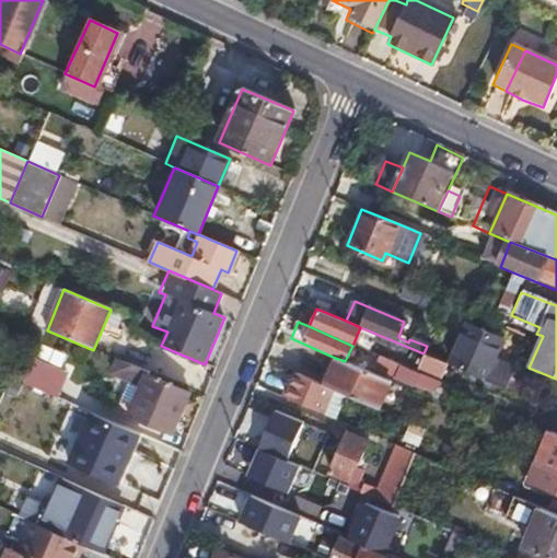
[(507,388),(515,367),(495,359),(501,340),(464,325),(454,349),(463,353),(457,368),(507,388)]
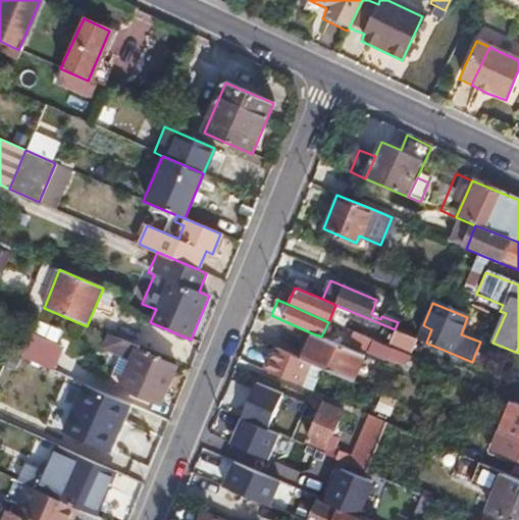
[(416,339),(395,329),(390,343),(411,352),(416,339)]
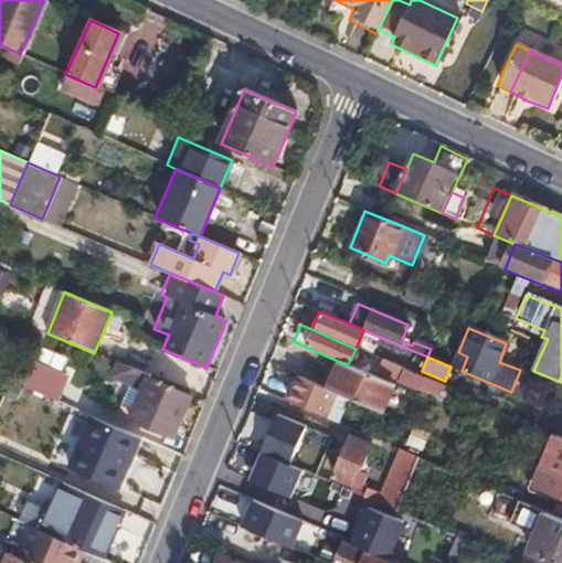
[(411,373),(381,360),(377,371),(406,384),(411,373)]
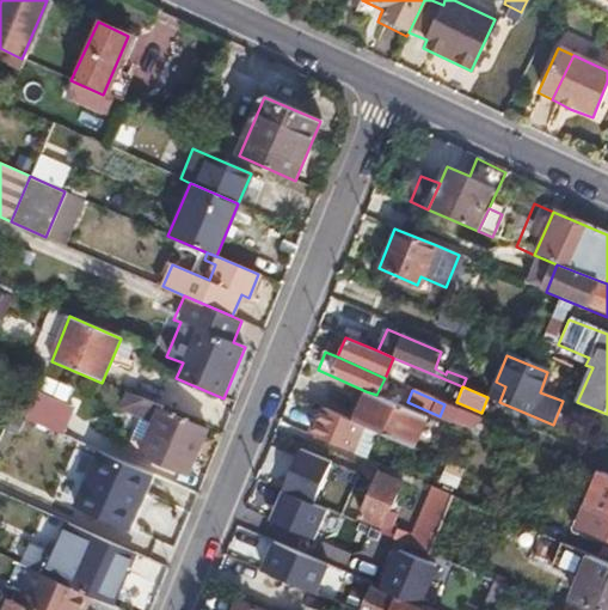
[(352,422),(363,427),(410,447),(423,415),(376,395),(366,391),(352,422)]
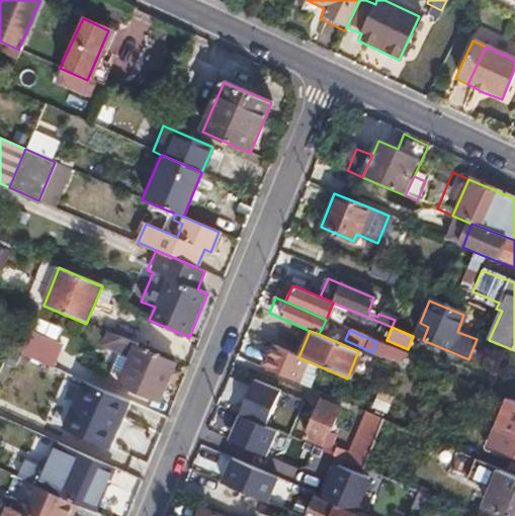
[(30,332),(20,354),(50,367),(59,345),(30,332)]
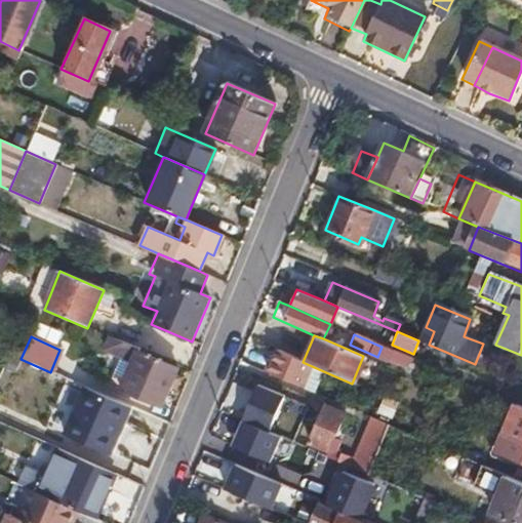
[(137,349),(109,336),(103,350),(131,362),(120,388),(155,404),(163,385),(168,387),(173,375),(175,369),(136,352),(137,349)]
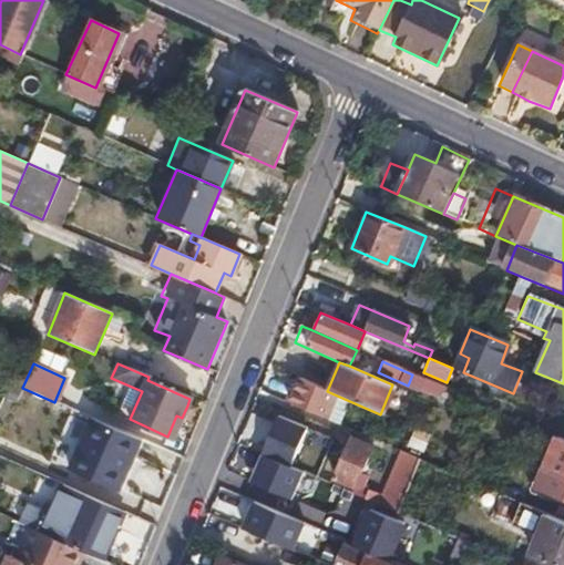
[(299,379),(290,403),(327,419),(337,396),(327,391),(299,379)]
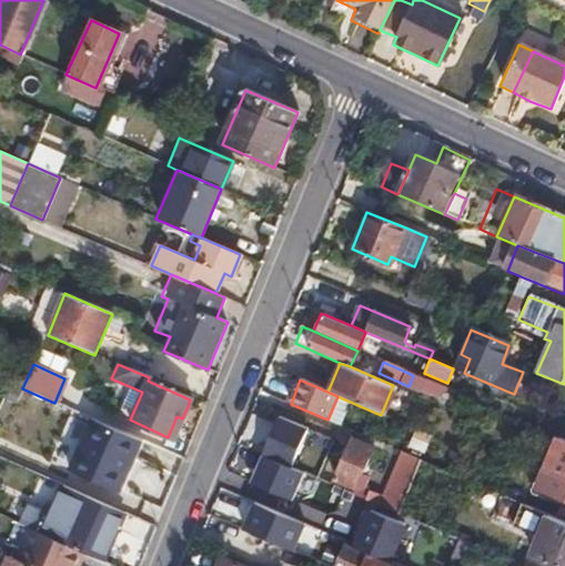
[(188,406),(182,418),(191,422),(195,410),(188,406)]
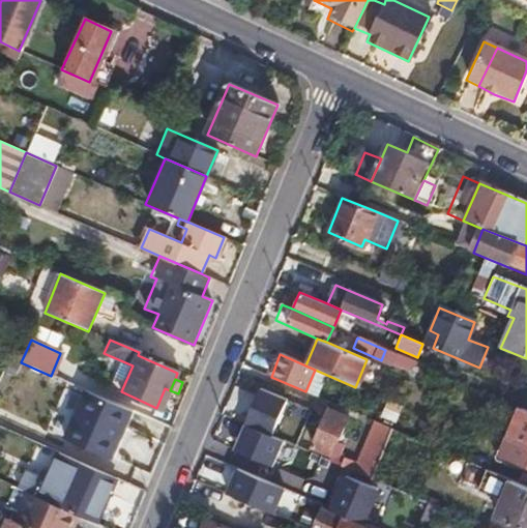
[(289,398),(261,385),(233,449),(270,465),(282,439),(272,435),(289,398)]
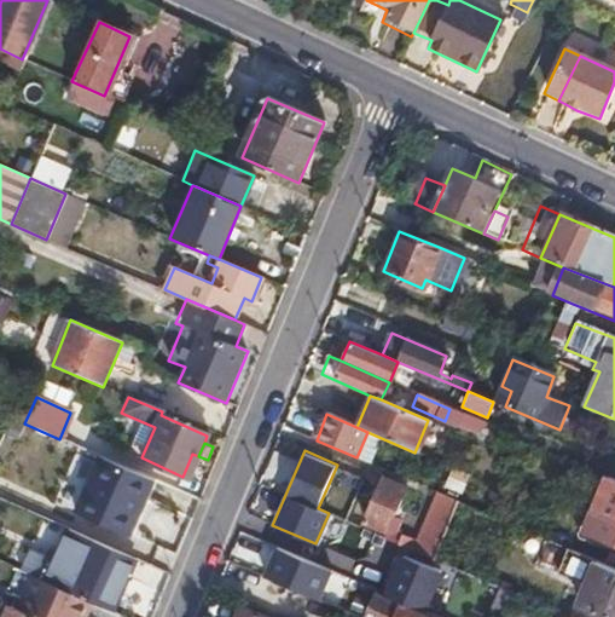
[(129,535),(152,479),(97,456),(74,511),(129,535)]
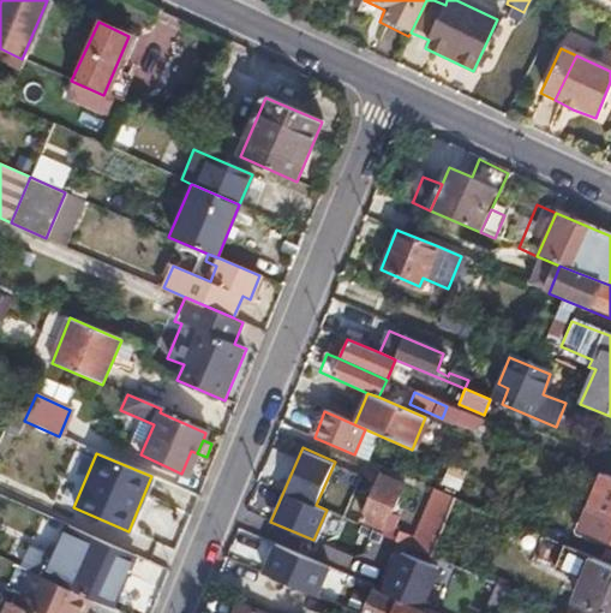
[(448,465),(441,484),(457,492),(465,471),(448,465)]
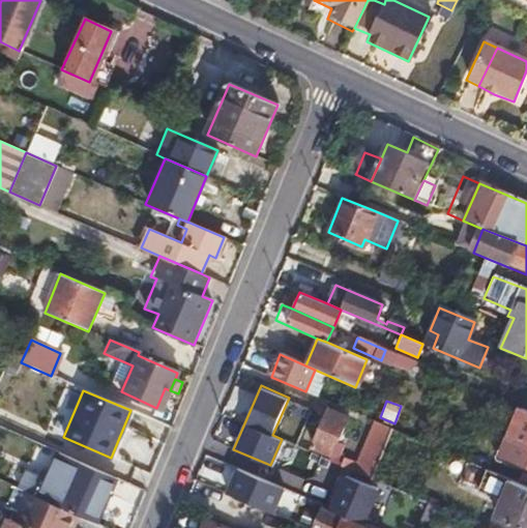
[(526,410),(521,408),(507,438),(526,446),(526,410)]
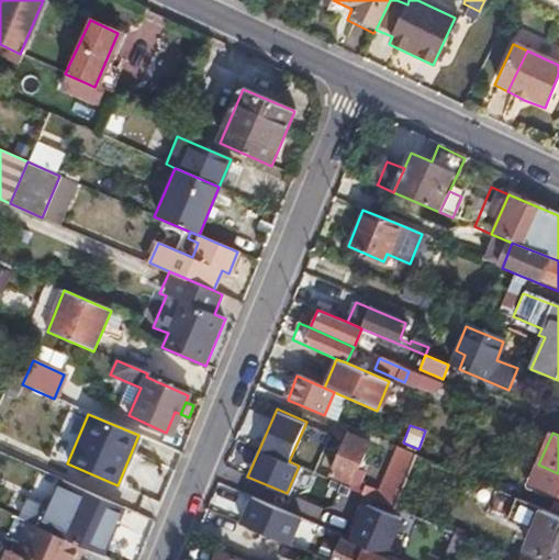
[(350,482),(348,489),(392,507),(414,455),(393,446),(377,491),(358,483),(362,471),(358,469),(368,444),(347,435),(331,474),(350,482)]
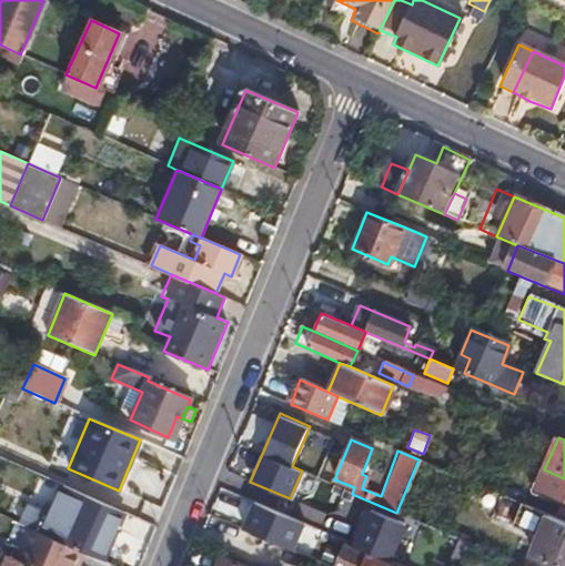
[(419,460),(396,513),(410,518),(413,509),(416,503),(421,505),(437,467),(427,463),(419,460)]
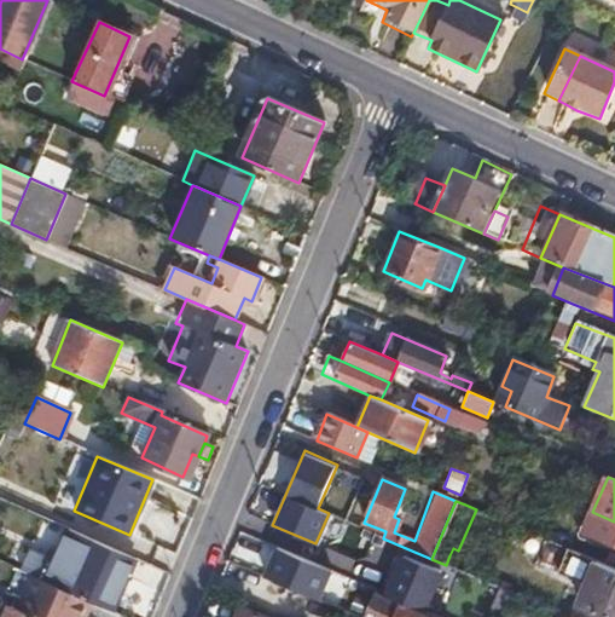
[(614,522),(592,512),(582,535),(614,548),(614,522)]
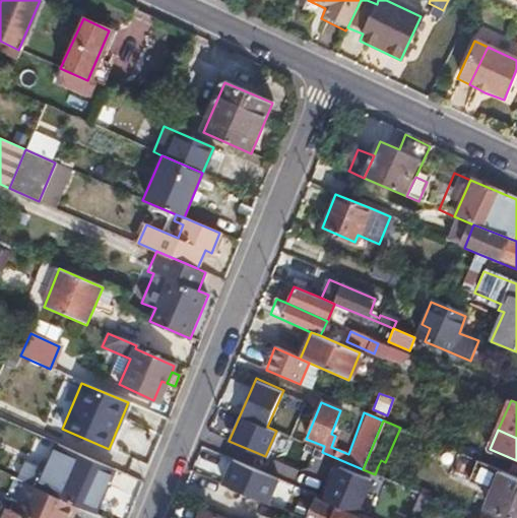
[(113,469),(57,445),(37,488),(78,506),(92,513),(113,469)]
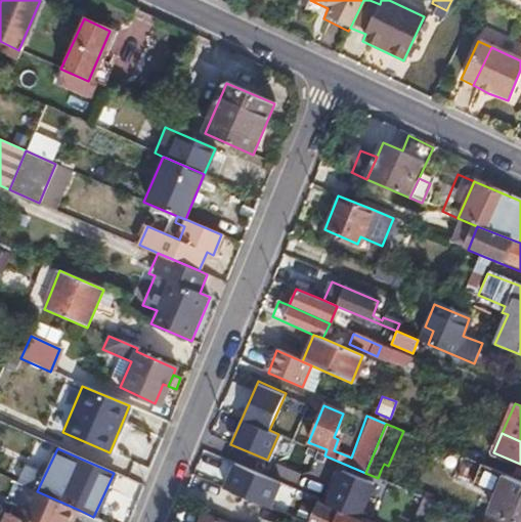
[(233,463),(223,488),(269,508),(279,482),(233,463)]
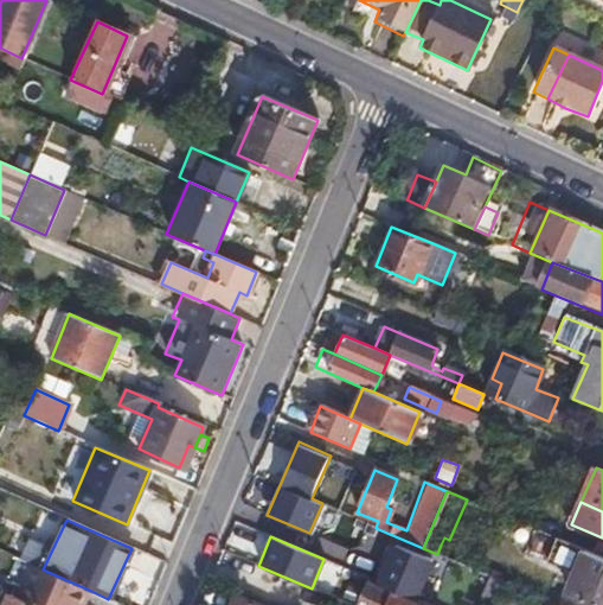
[(602,604),(602,559),(556,539),(547,562),(576,575),(569,596),(591,604),(602,604)]
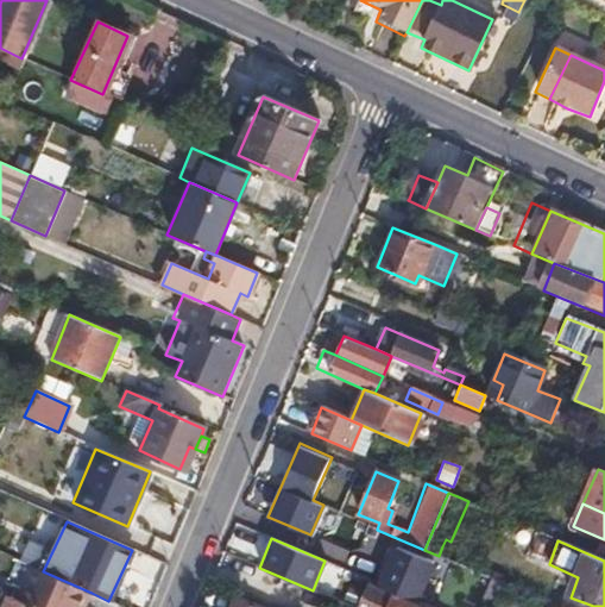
[(396,567),(386,589),(394,593),(396,589),(418,598),(428,579),(417,574),(424,558),(395,545),(386,563),(396,567)]
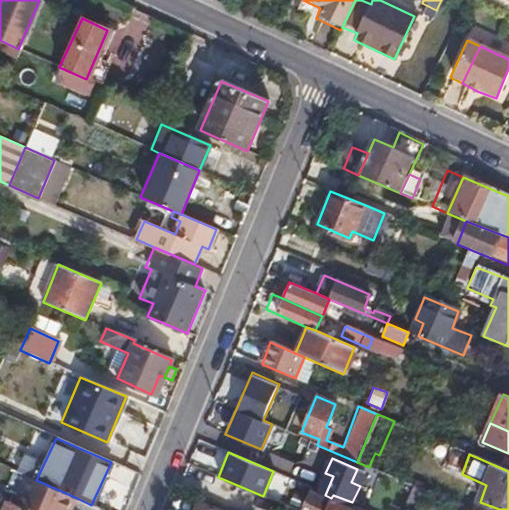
[(372,459),(369,467),(393,478),(394,479),(398,470),(372,459)]
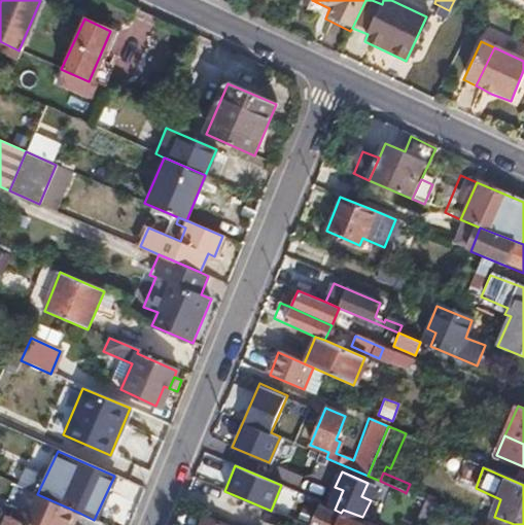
[(410,484),(406,493),(424,501),(428,492),(410,484)]
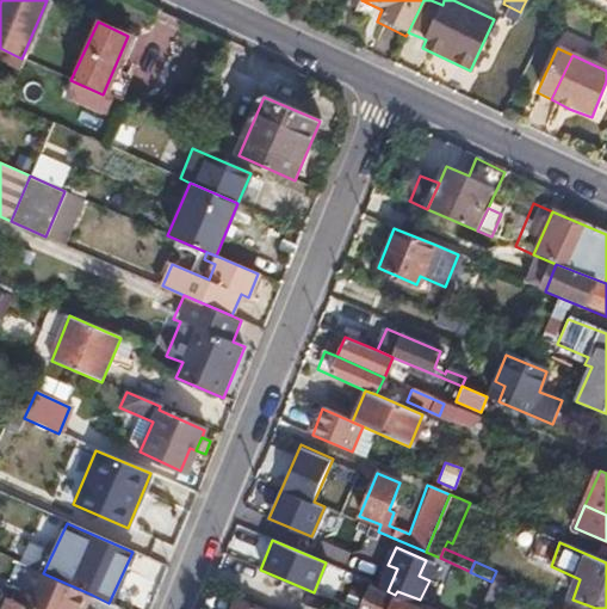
[(31,568),(14,601),(31,608),(85,608),(92,595),(43,573),(31,568)]
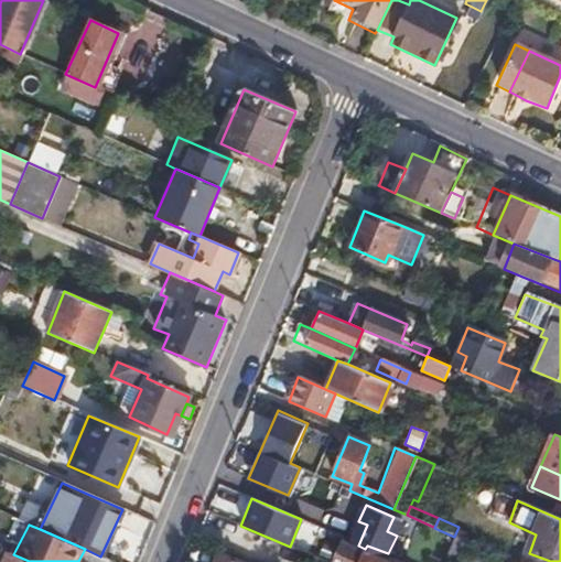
[(434,528),(433,527),(424,547),(446,555),(454,537),(434,528)]
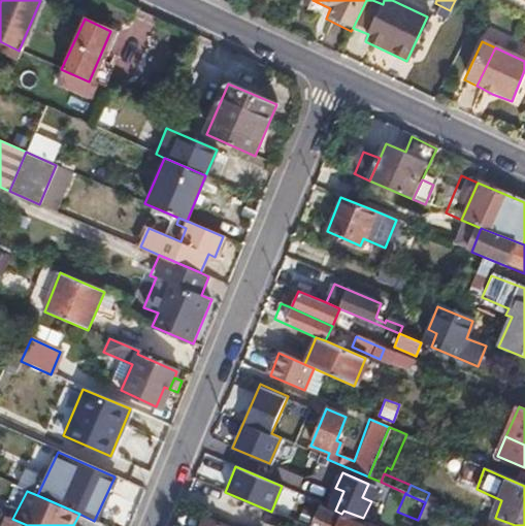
[(425,502),(418,520),(415,525),(429,525),(437,507),(425,502)]
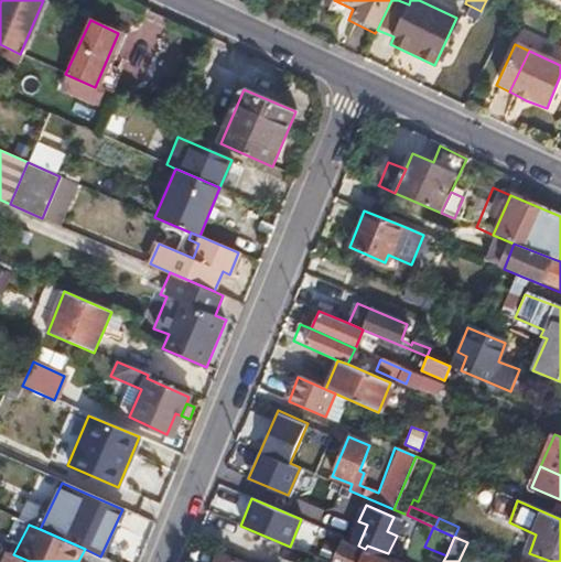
[(395,561),(365,549),(358,546),(342,539),(334,559),(340,561),(395,561)]
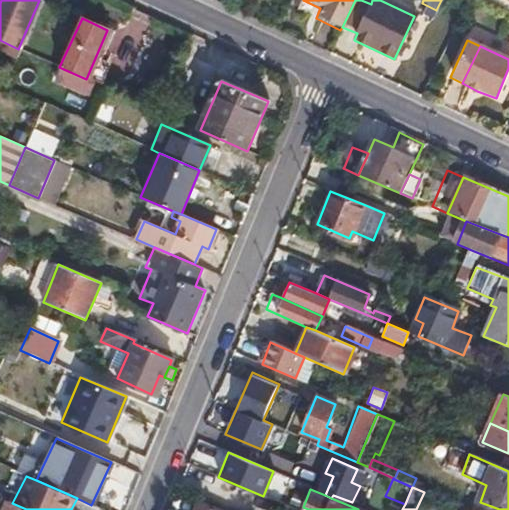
[(26,509),(12,503),(7,501),(2,509),(26,509)]
